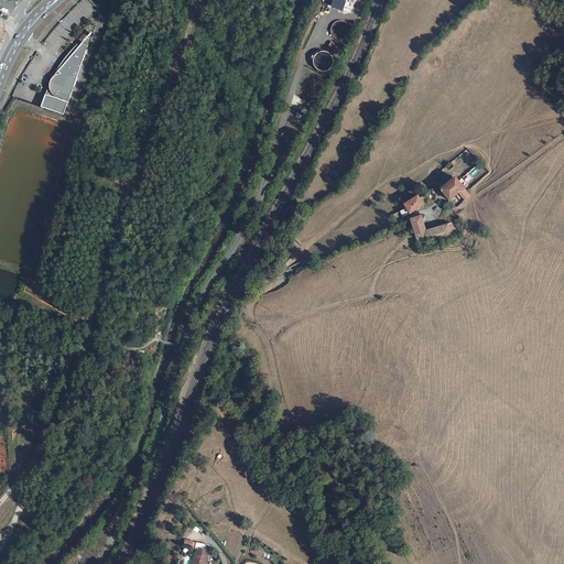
[(344,0),(332,0),(329,8),(342,12),(346,1),(344,0)]
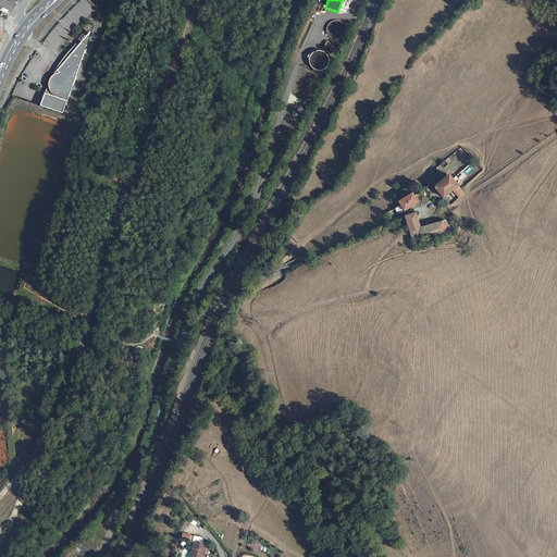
[(48,93),(44,104),(66,111),(86,41),(82,38),(78,41),(77,45),(74,42),(70,47),(66,52),(61,60),(58,66),(57,67),(59,69),(58,71),(56,73),(53,75),(52,77),(51,78),(51,82),(51,84),(51,87),(49,86),(47,93),(48,93)]
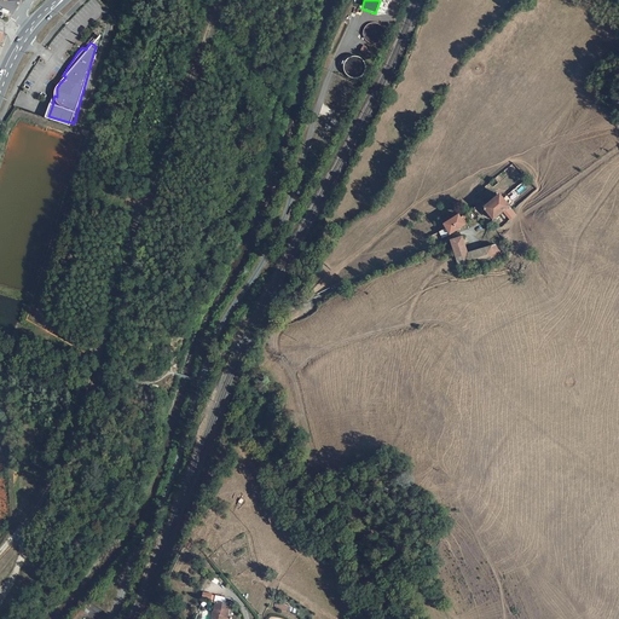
[(363,45),(360,50),(370,56),(372,51),(363,45)]
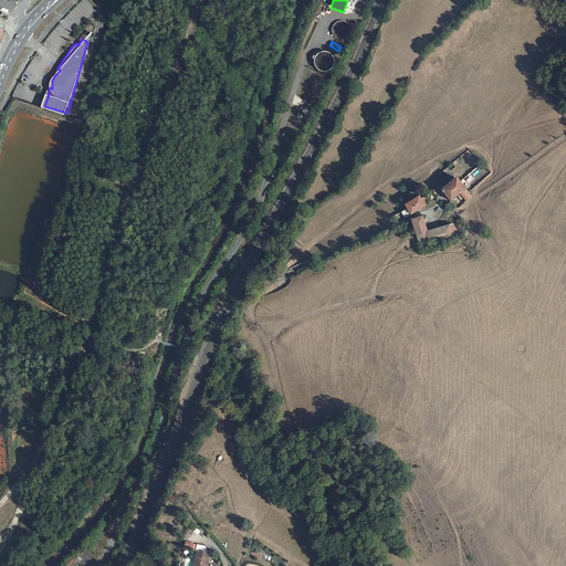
[(467,201),(472,197),(470,195),(457,180),(442,192),(450,202),(457,197),(460,200),(463,198),(467,201)]
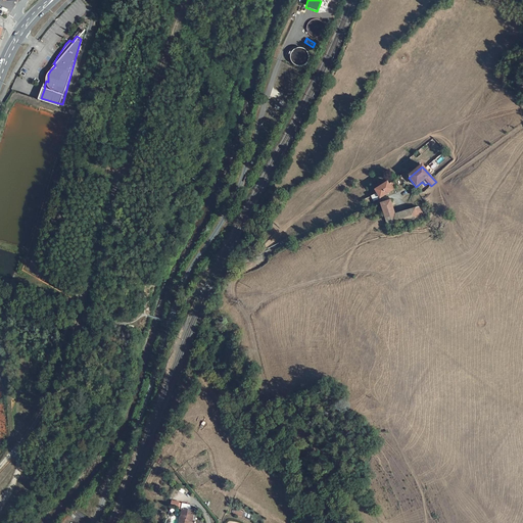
[(396,189),(393,183),(388,183),(375,191),(375,193),(370,196),(373,201),(378,198),(396,189)]
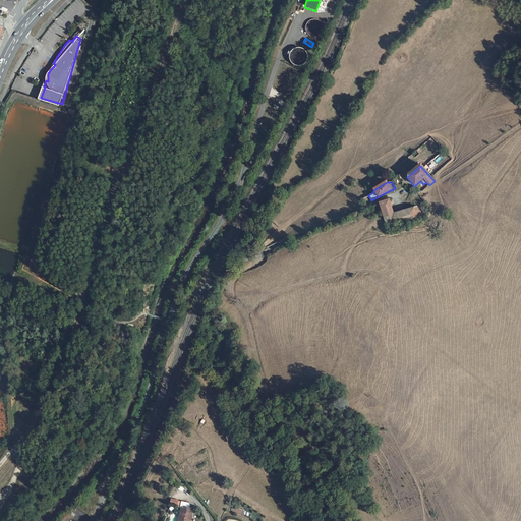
[(379,205),(384,219),(387,228),(422,219),(423,218),(416,209),(394,216),(388,201),(379,205)]
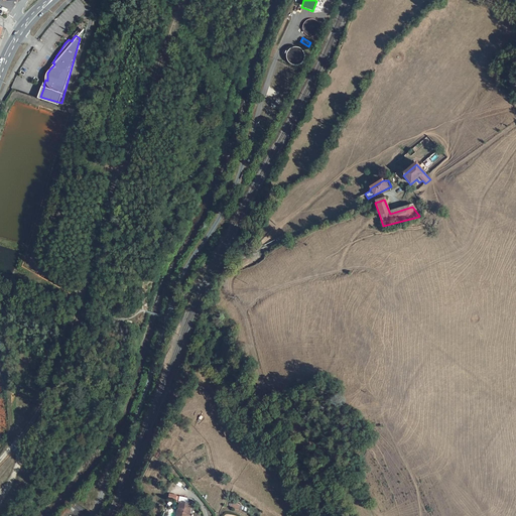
[(188,504),(189,498),(179,497),(178,503),(180,503),(179,510),(177,510),(176,515),(187,515),(188,513),(190,514),(192,505),(188,504)]
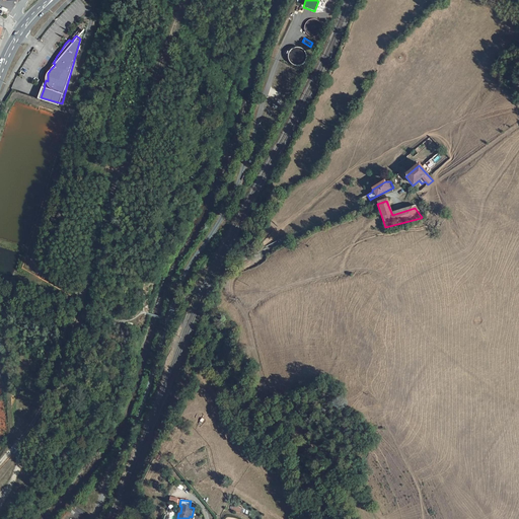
[(75,505),(70,513),(78,518),(82,518),(86,513),(75,505)]
